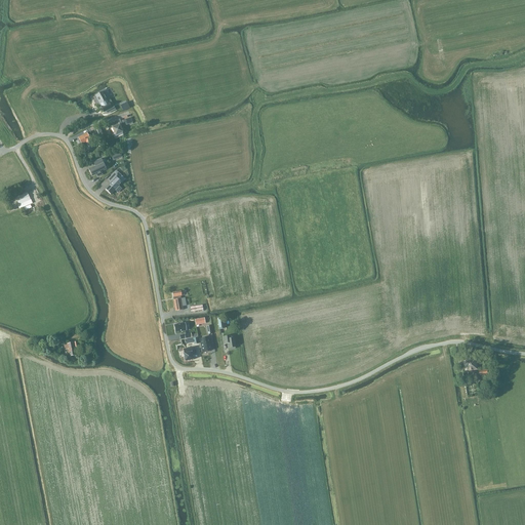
[(98,94),(96,95),(101,103),(99,104),(102,107),(101,107),(104,112),(107,111),(108,113),(109,113),(115,110),(107,94),(105,89),(97,93),(97,94),(98,94)]
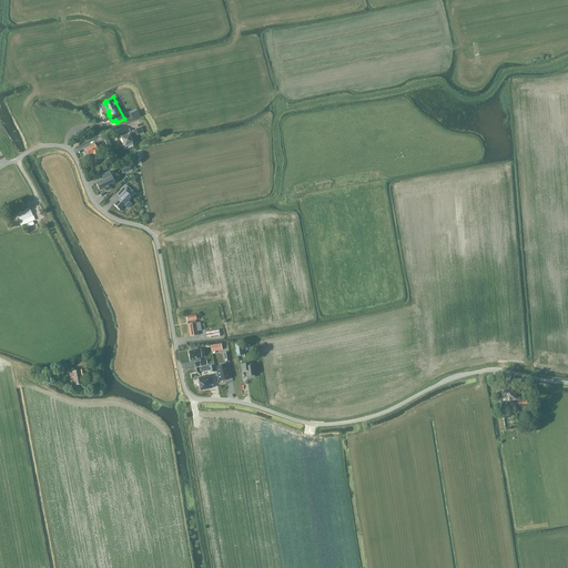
[(137,109),(129,112),(133,120),(140,117),(138,111),(137,109)]
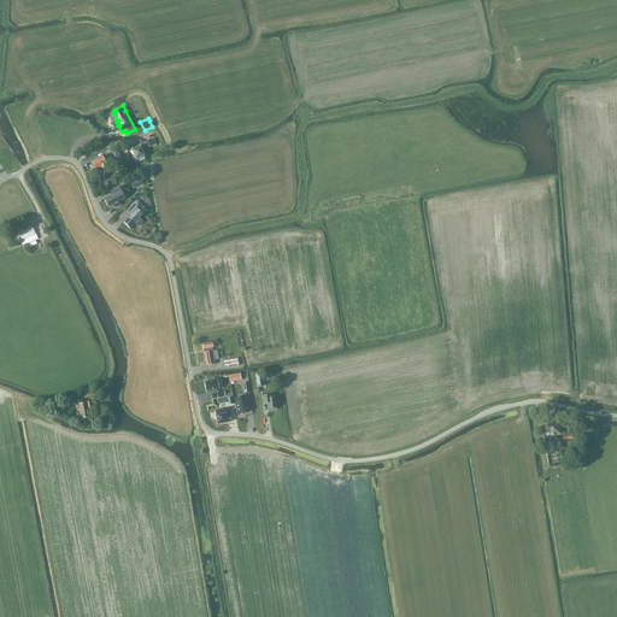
[(135,159),(144,156),(141,148),(142,148),(144,148),(152,146),(150,140),(144,142),(145,142),(141,144),(140,141),(128,146),(129,148),(127,150),(129,157),(133,154),(135,159)]
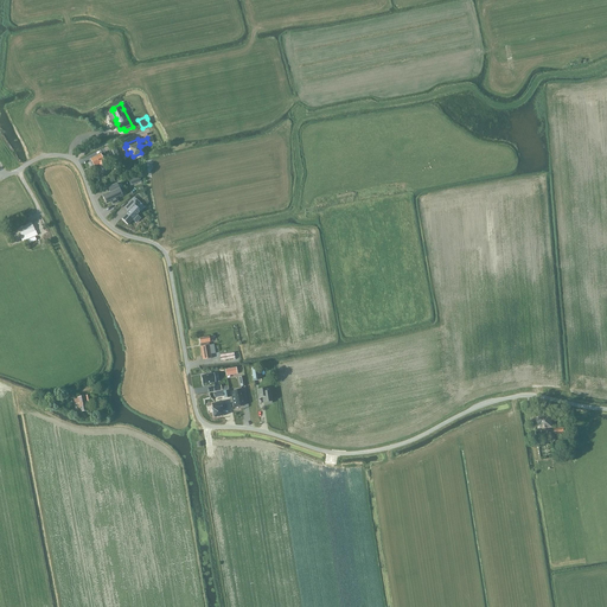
[(103,152),(90,159),(94,167),(100,165),(101,167),(106,165),(104,163),(103,159),(107,158),(103,152)]
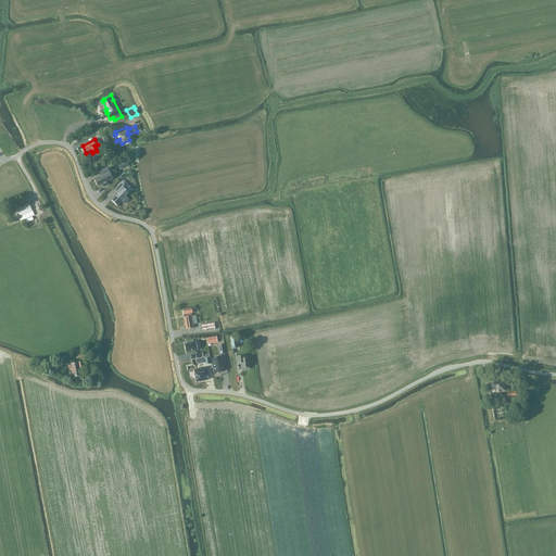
[(126,161),(117,164),(119,169),(128,166),(126,161)]
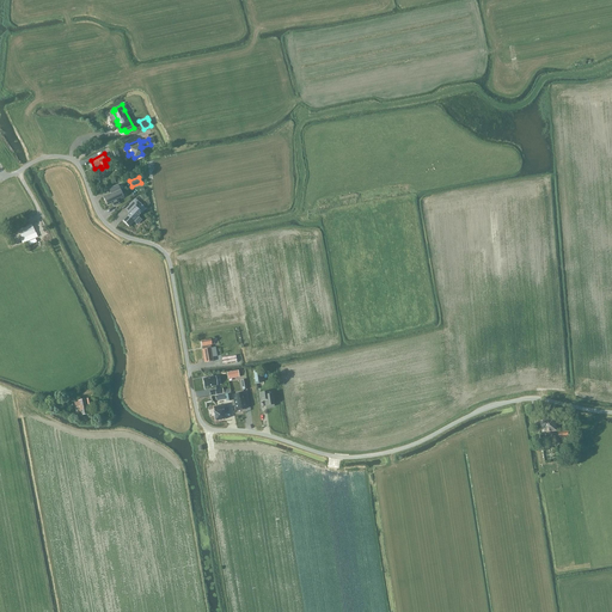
[(122,183),(109,189),(111,194),(103,197),(106,206),(111,203),(114,207),(118,203),(117,201),(123,197),(120,190),(124,189),(122,183)]
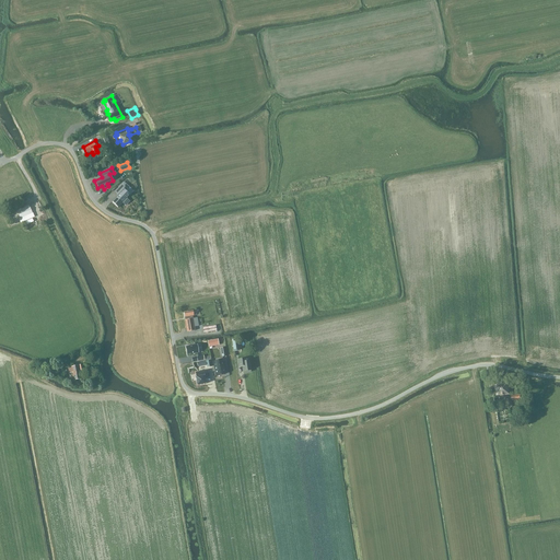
[(132,191),(133,191),(124,182),(115,191),(116,190),(119,194),(112,201),(118,208),(123,202),(124,205),(128,200),(127,198),(131,194),(130,194),(132,191)]
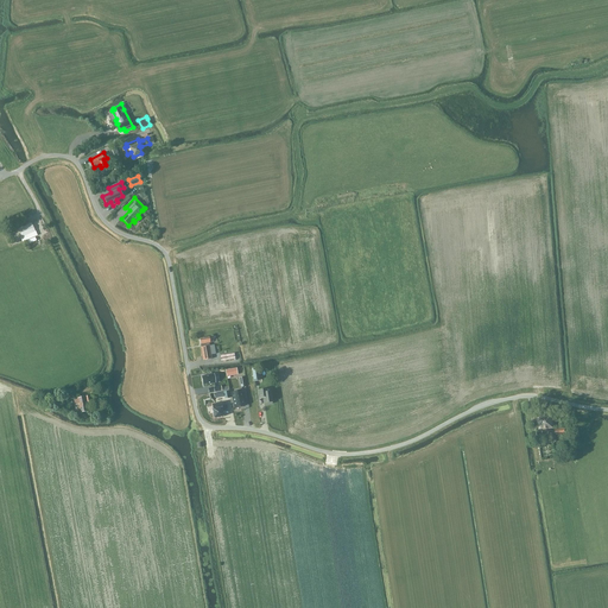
[(18,229),(21,238),(20,238),(23,242),(38,236),(36,230),(35,232),(31,223),(18,229)]
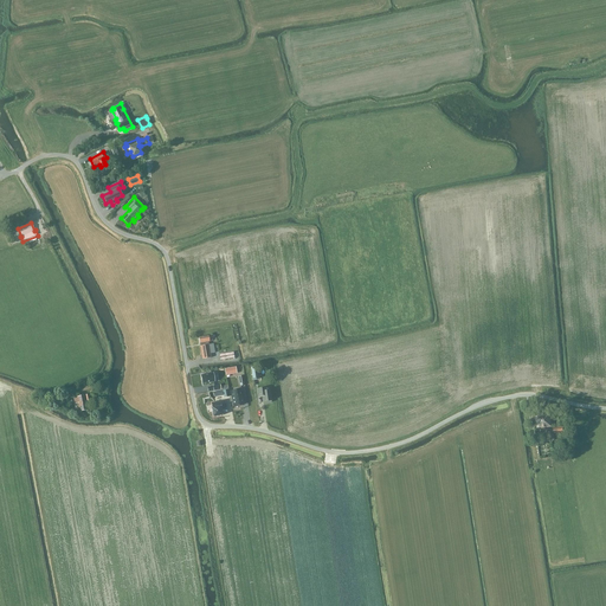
[(210,341),(212,341),(212,336),(208,336),(199,337),(202,360),(211,358),(208,342),(210,342),(210,341)]
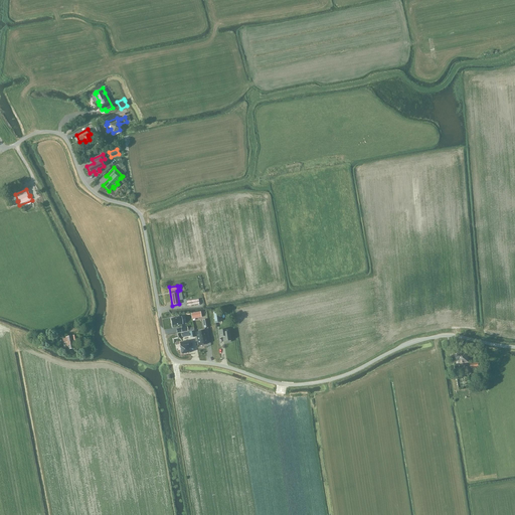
[(171,320),(170,319),(171,327),(172,326),(175,325),(176,326),(183,325),(181,317),(174,318),(174,319),(171,320)]
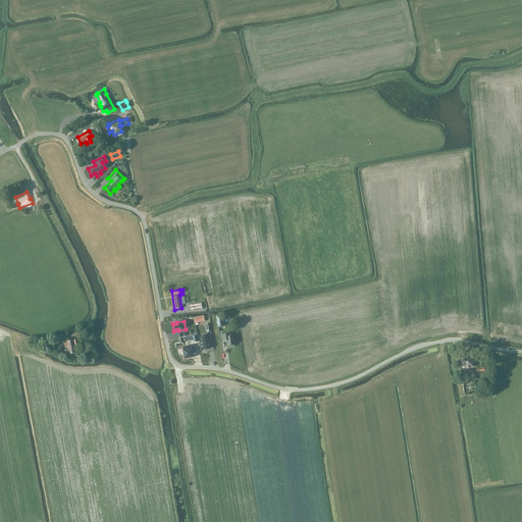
[(222,335),(223,342),(226,342),(226,346),(229,346),(229,347),(230,348),(232,347),(233,347),(233,346),(232,336),(228,336),(227,334),(222,335)]
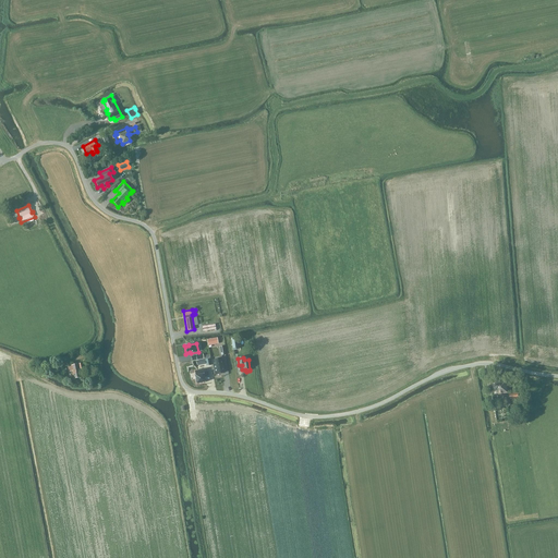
[(213,361),(215,375),(223,373),(221,359),(213,361)]
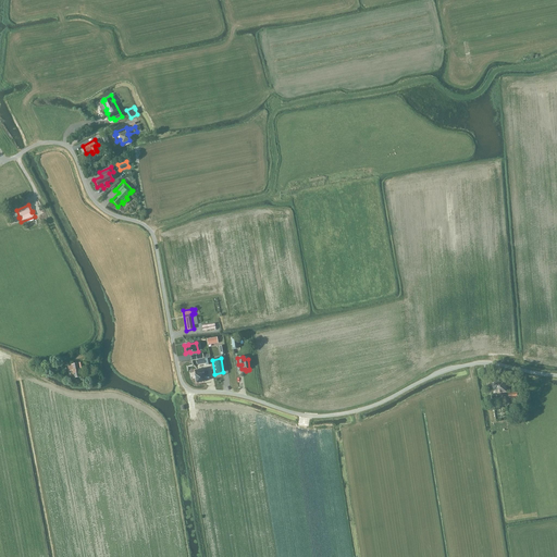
[(83,369),(82,362),(71,364),(71,366),(67,366),(69,371),(72,371),(73,379),(81,376),(78,369),(83,369)]
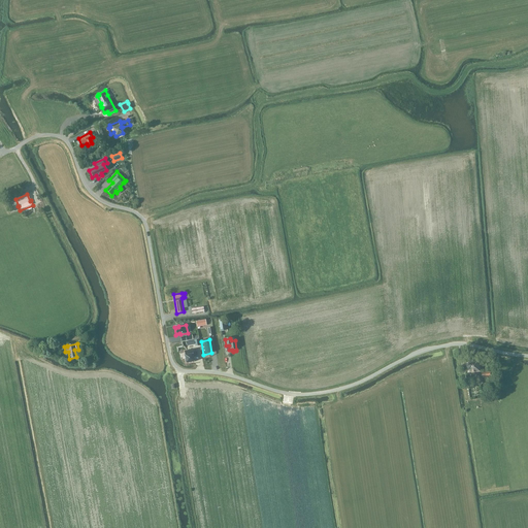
[(196,349),(184,351),(185,355),(186,363),(194,362),(193,356),(197,355),(196,349)]
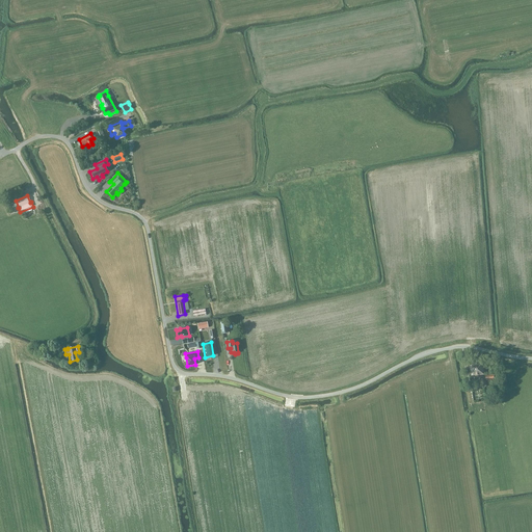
[(476,376),(484,375),(483,364),(470,365),(471,376),(475,376),(476,376)]
